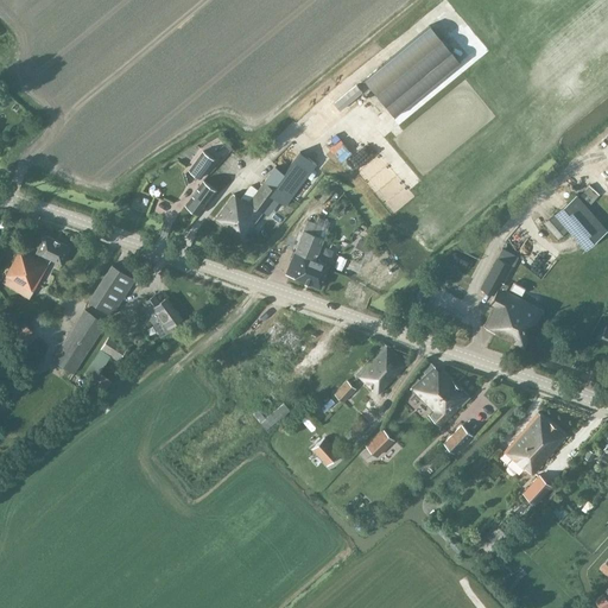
[(461,62),(430,25),(363,80),(394,116),(461,62)]
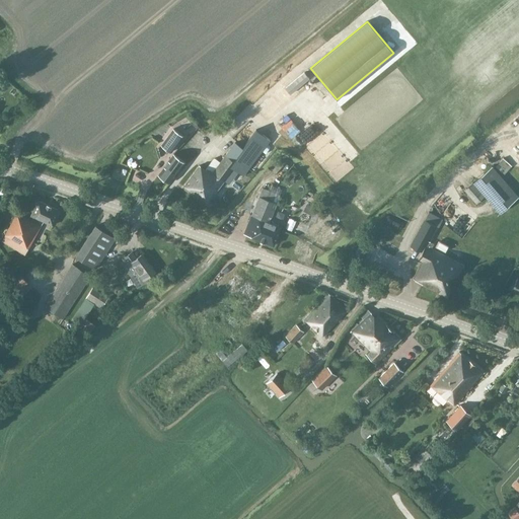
[(183,136),(173,129),(161,145),(171,152),(183,136)]
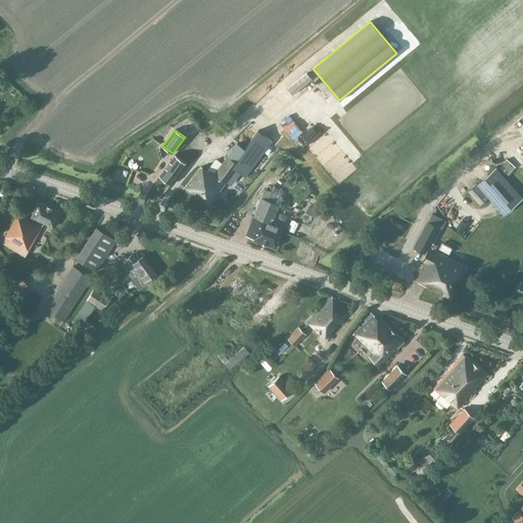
[(237,143),(227,156),(221,163),(215,159),(207,171),(202,167),(184,188),(208,206),(236,170),(246,178),(273,142),(258,131),(245,149),(237,143)]
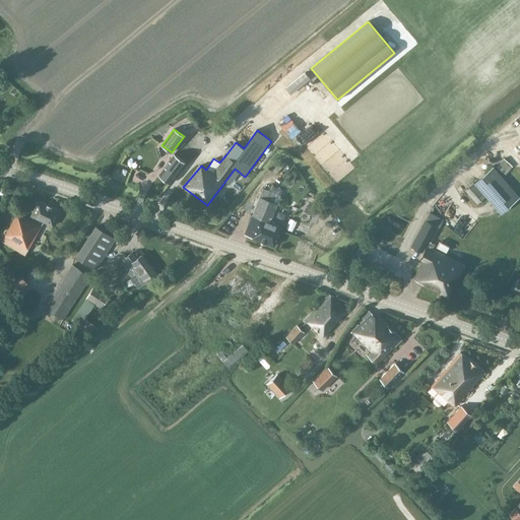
[(160,176),(170,183),(187,164),(176,154),(165,167),(167,169),(160,176)]
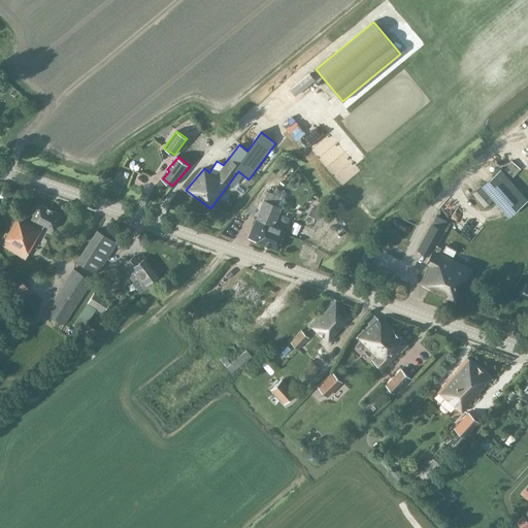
[(504,166),(510,173),(518,166),(512,159),(504,166)]
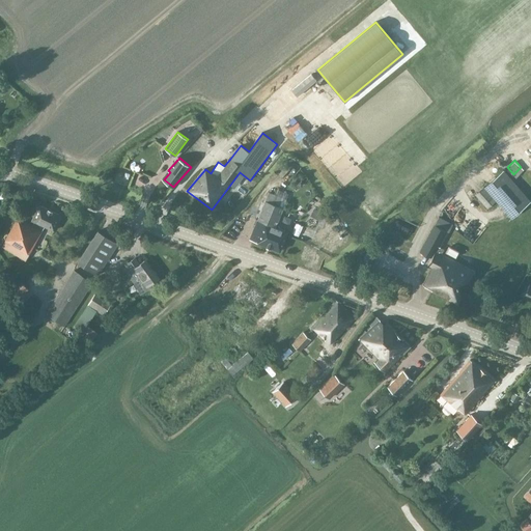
[(350,168),(343,162),(334,170),(340,176),(350,168)]
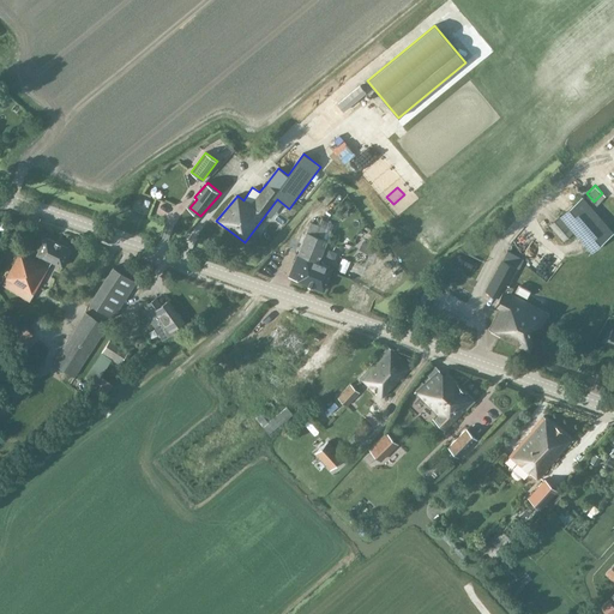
[(612,230),(579,194),(561,211),(593,247),(612,230)]
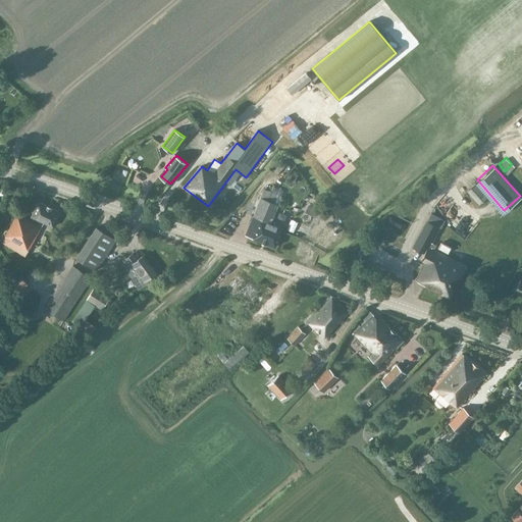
[(467,192),(479,206),(488,198),(476,185),(467,192)]
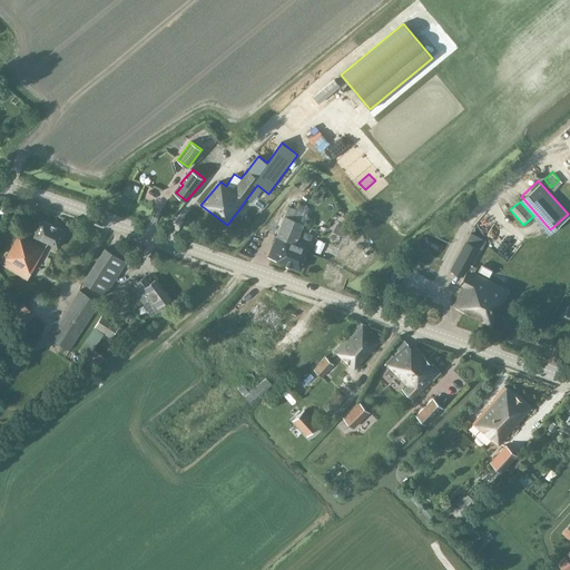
[(304,223),(308,209),(296,204),(294,209),(287,206),(267,256),(275,259),(275,261),(300,271),(308,248),(296,244),(304,223)]
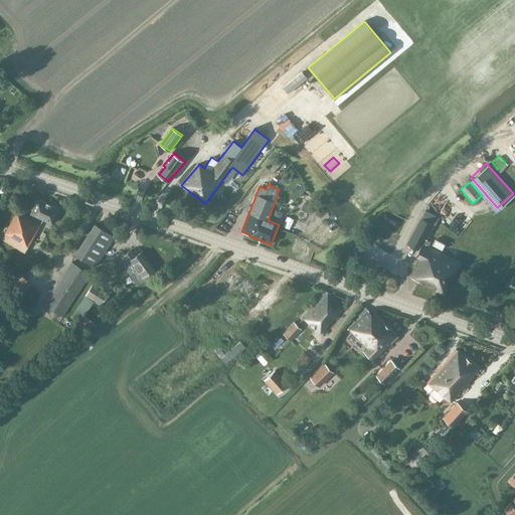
[(433,198),(444,202),(447,194),(437,190),(433,198)]
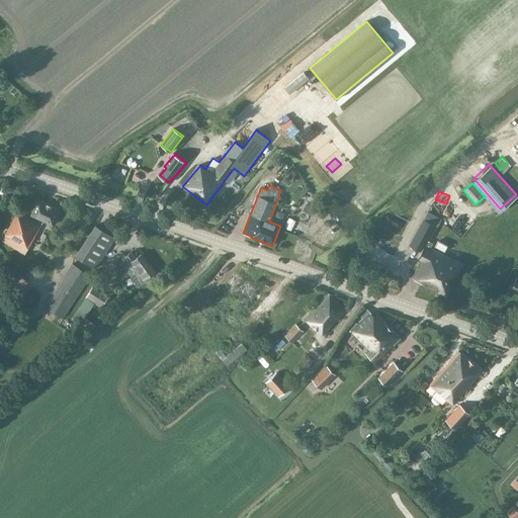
[(30,216),(33,218),(32,220),(21,214),(20,217),(15,213),(2,241),(25,255),(28,248),(28,249),(44,222),(53,226),(60,209),(37,199),(30,216)]
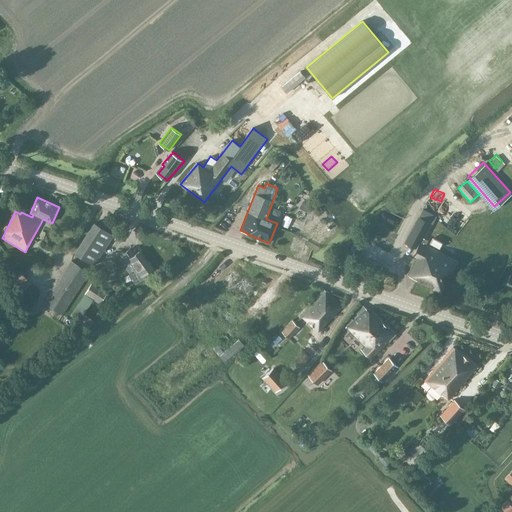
[(307,211),(288,203),(280,222),(290,226),(286,237),(296,241),(307,211)]
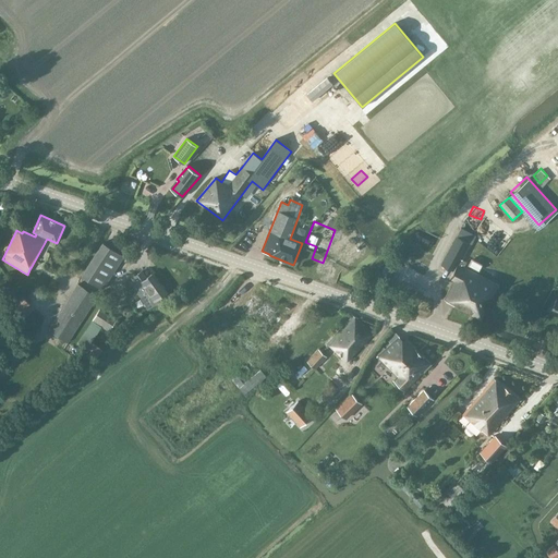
[(482,322),(500,286),(494,282),(460,265),(476,235),(461,228),(440,265),(453,271),(449,279),(455,281),(445,301),(453,305),(452,306),(482,322)]
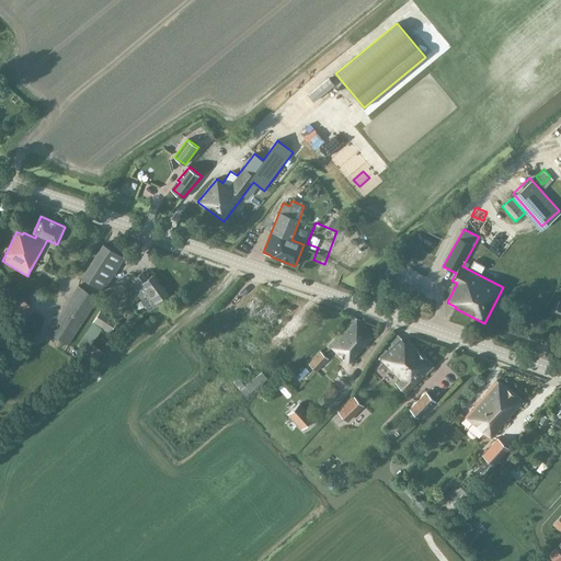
[(103,292),(125,258),(103,243),(81,277),(103,292)]
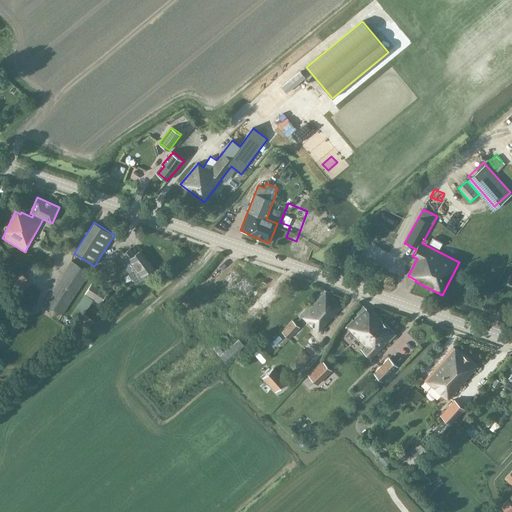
[(135,285),(147,279),(145,274),(153,268),(148,261),(147,261),(140,251),(135,254),(130,249),(119,256),(124,262),(123,263),(135,285)]
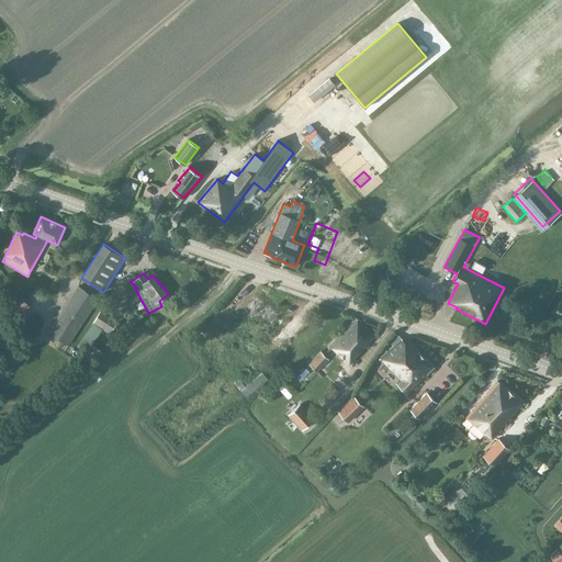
[(68,346),(99,299),(78,285),(47,333),(68,346)]
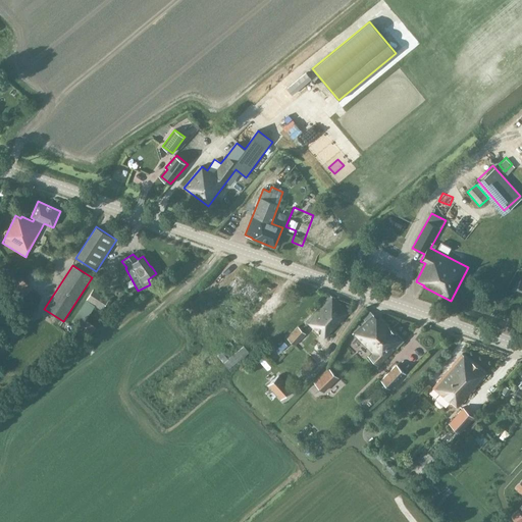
[(34,290),(19,274),(10,283),(24,299),(34,290)]
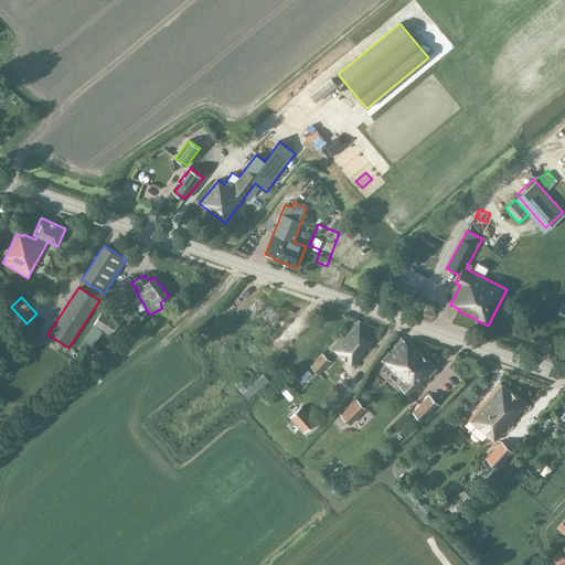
[(118,324),(102,313),(94,324),(110,336),(118,324)]
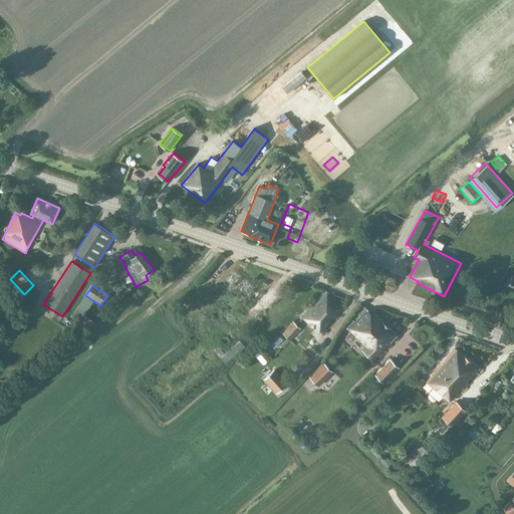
[(200,308),(207,294),(197,289),(190,303),(200,308)]
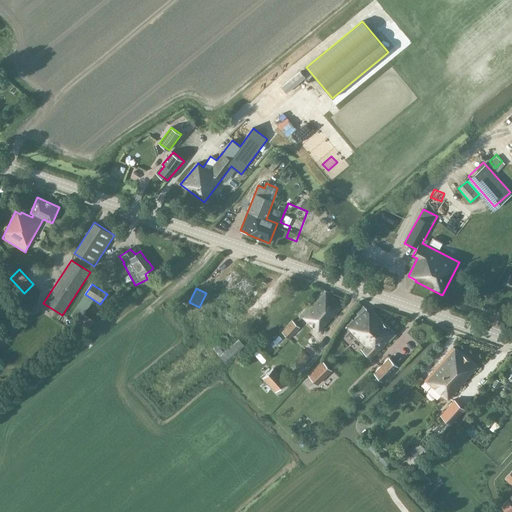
[(319,332),(343,307),(323,289),(298,315),(313,328),(314,326),(319,332)]
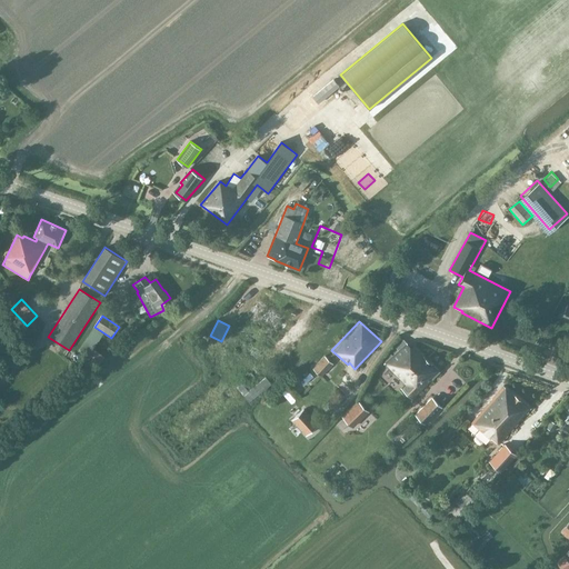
[(407,345),(385,366),(406,386),(401,389),(412,400),(439,372),(415,348),(412,350),(407,345)]
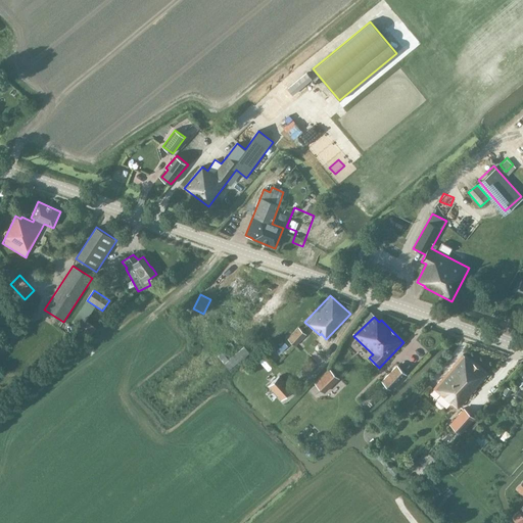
[(296,346),(306,334),(299,327),(288,338),(296,346)]
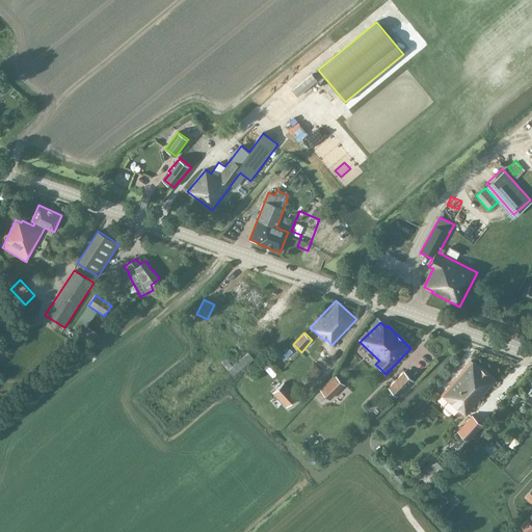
[(233,375),(254,358),(248,352),(233,366),(227,357),(222,362),(233,375)]
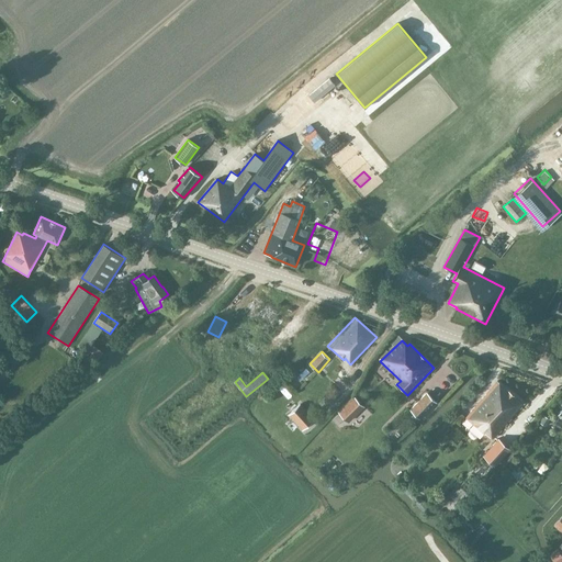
[(486,431),(493,437),(525,402),(496,380),(465,417),(485,433),(486,431)]
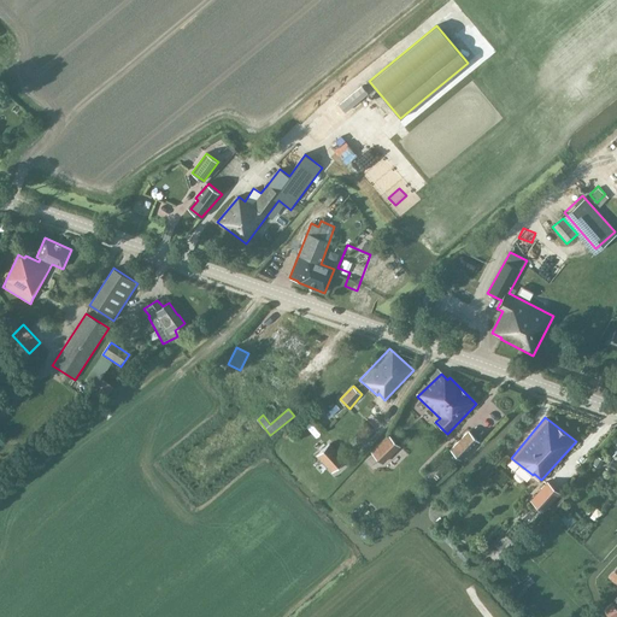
[(452,451),(463,462),(480,444),(469,433),(452,451)]
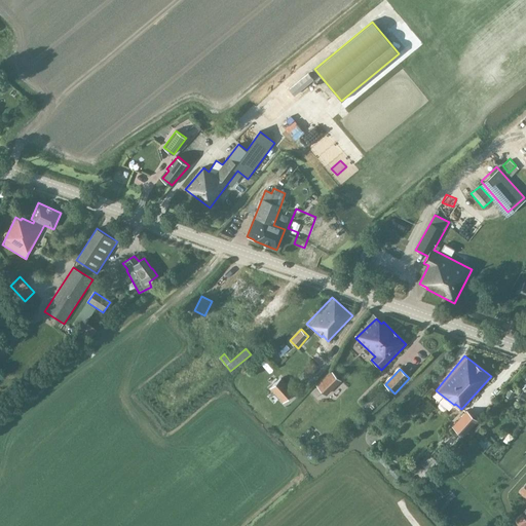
[(331,373),(317,386),(327,397),(341,382),(331,373)]
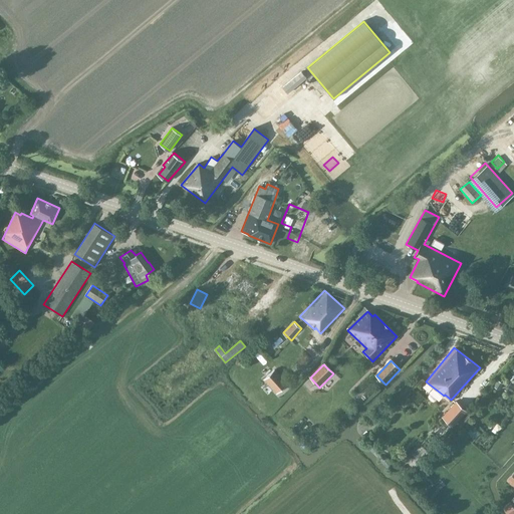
[(274,369),(264,379),(276,393),(287,383),(274,369)]
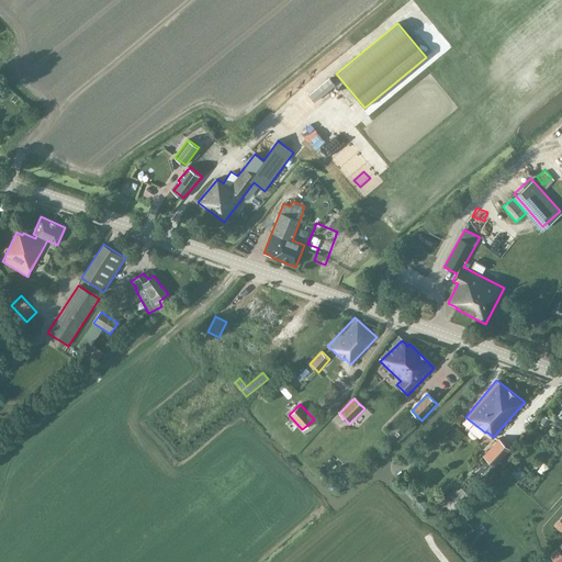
[(561,428),(561,407),(552,423),(561,428)]
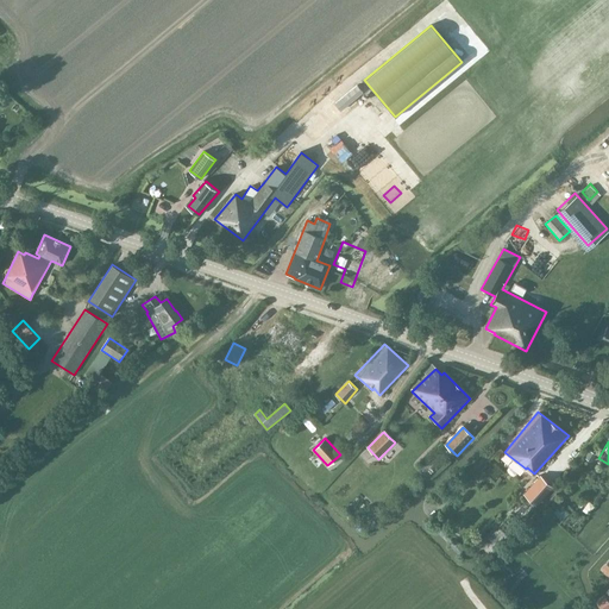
[(592,462),(597,454),(590,450),(585,457),(592,462)]
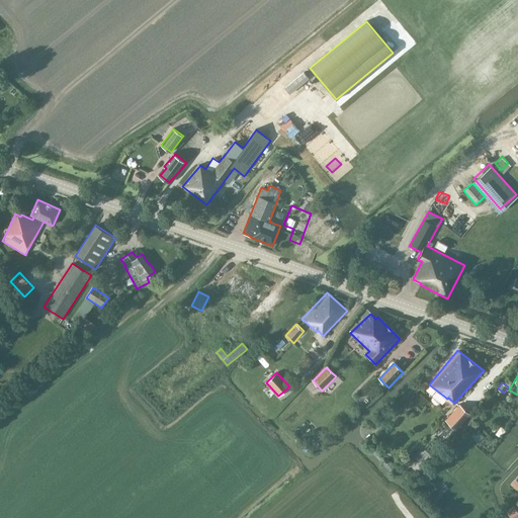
[(458,405),(445,420),(455,428),(469,413),(458,405)]
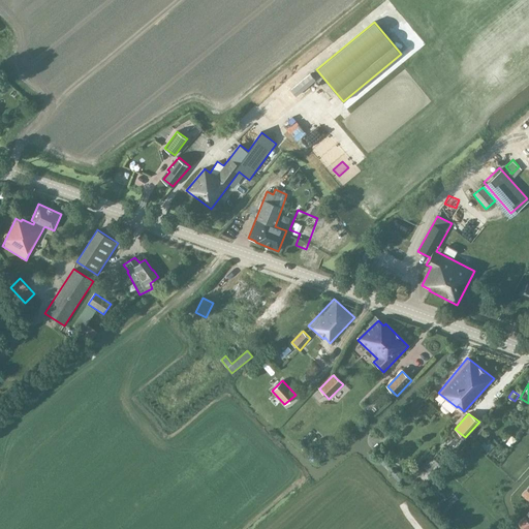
[(506,439),(512,442),(516,437),(509,434),(506,439)]
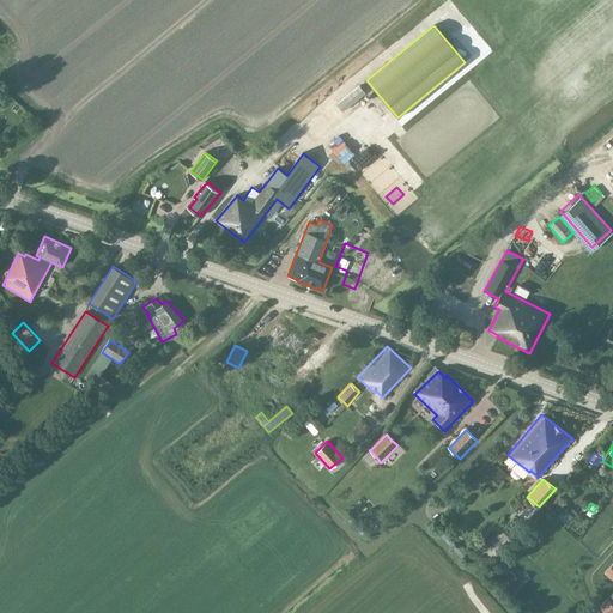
[(565,509),(558,519),(564,523),(571,514),(565,509)]
